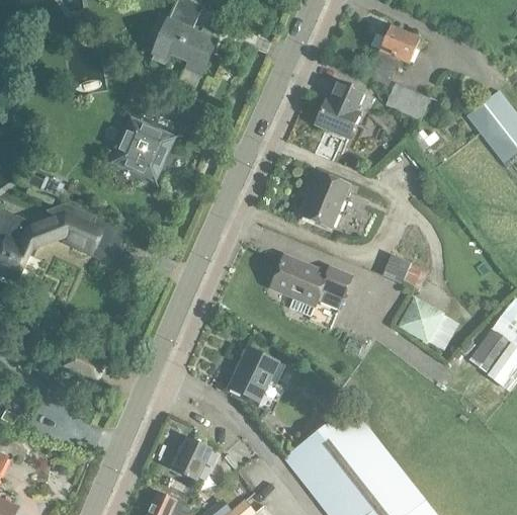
[(167,66),(171,56),(186,62),(178,81),(194,88),(199,75),(216,38),(218,34),(202,27),(201,31),(193,28),(203,5),(191,0),(177,0),(170,18),(167,16),(150,54),(153,55),(151,60),(167,66)]
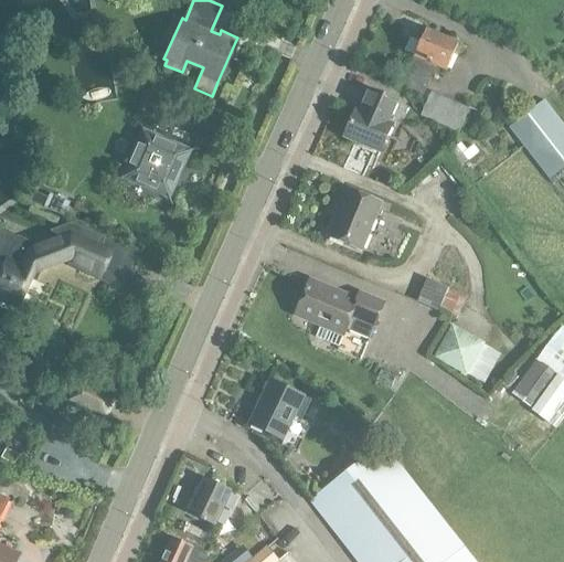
[(435,64),(446,70),(458,43),(426,29),(413,54),(435,64)]
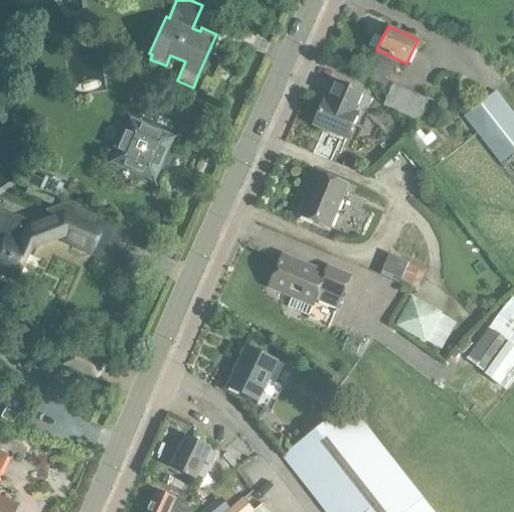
[(396,58),(376,49),(365,75),(385,84),(396,58)]
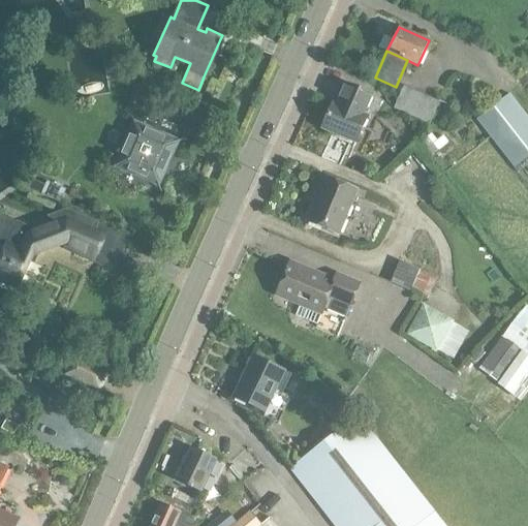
[(320,126),(356,143),(369,115),(365,113),(373,94),(345,83),(336,102),(333,100),(320,126)]
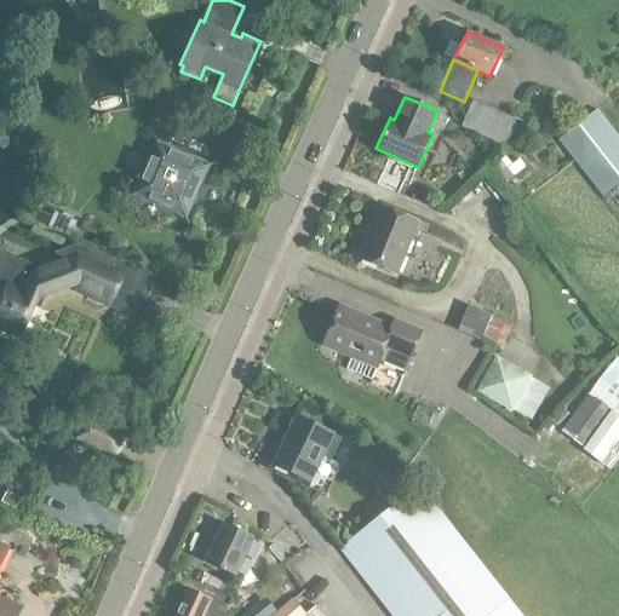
[(514,116),(471,98),(460,124),(503,142),(514,116)]
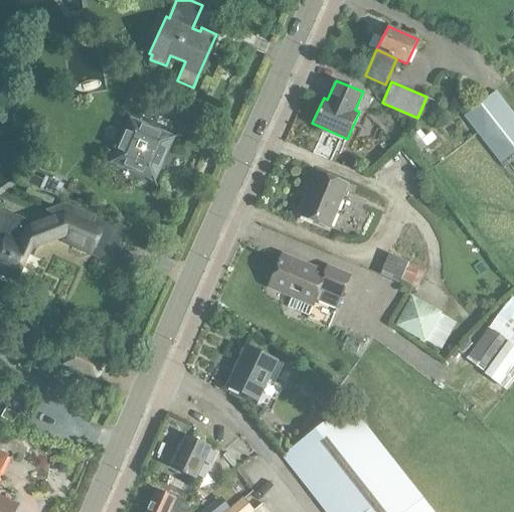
[(513,178),(513,113),(496,90),(464,115),(513,178)]
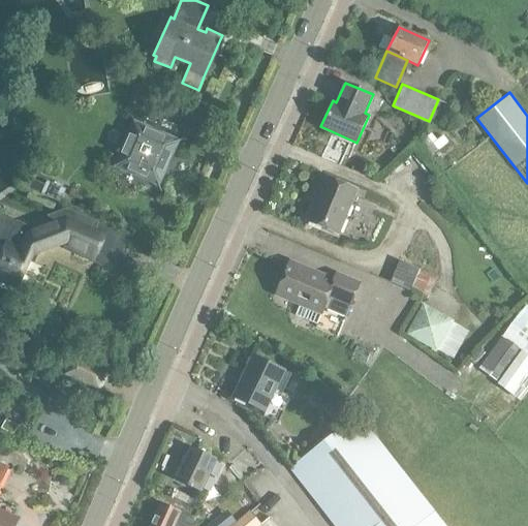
[(143,110),(137,122),(132,120),(113,163),(158,184),(178,140),(172,137),(178,125),(143,110)]
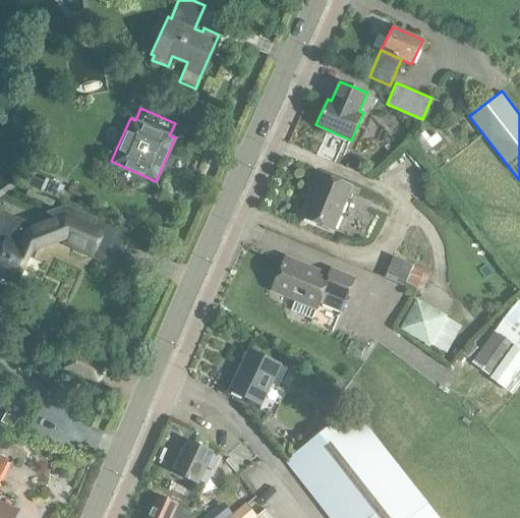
[(302,217),(335,229),(352,186),(320,173),(302,217)]
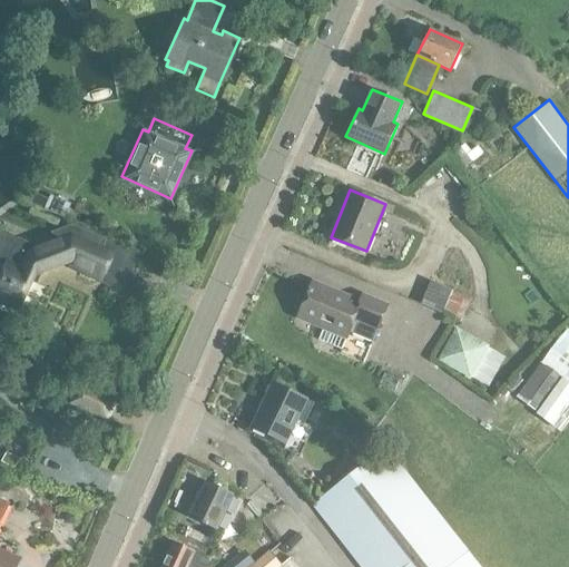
[(33,192),(29,202),(42,207),(47,197),(33,192)]
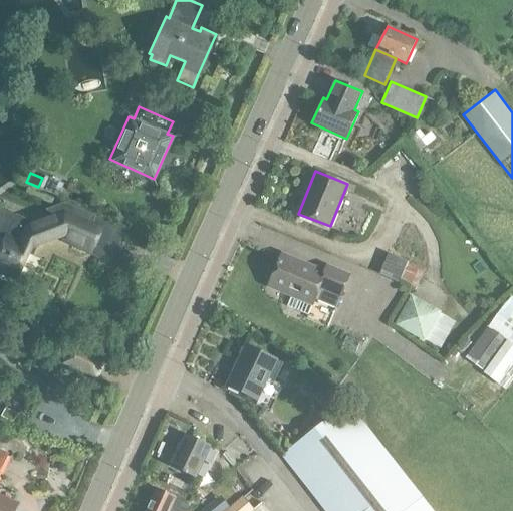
[(0,269),(18,277),(35,243),(58,232),(60,237),(90,250),(100,228),(58,210),(24,223),(13,218),(4,237),(0,235),(0,269)]
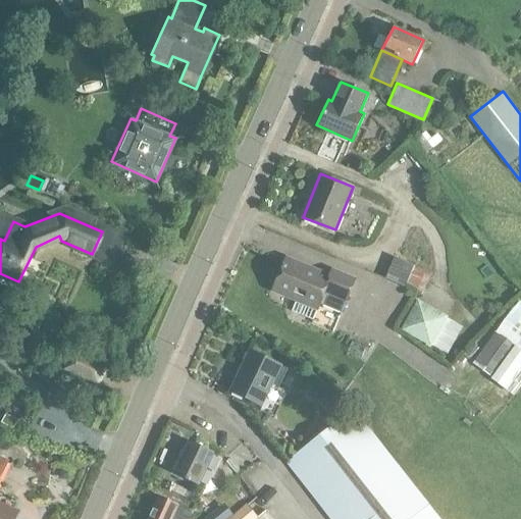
[(385,276),(406,286),(413,266),(414,264),(395,256),(385,276)]
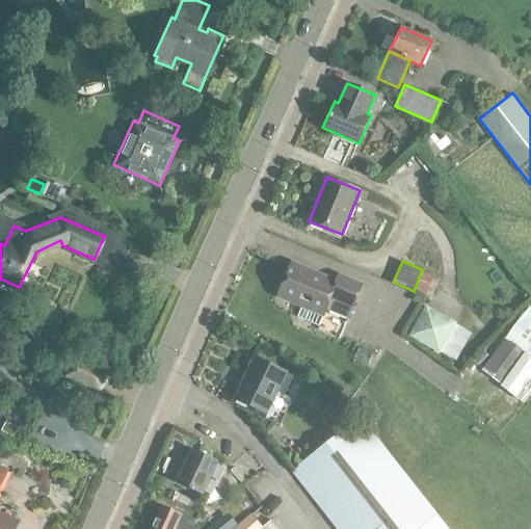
[(277,294),(301,303),(296,315),(318,323),(323,309),(346,317),(361,282),(338,273),(335,280),(291,262),(277,294)]
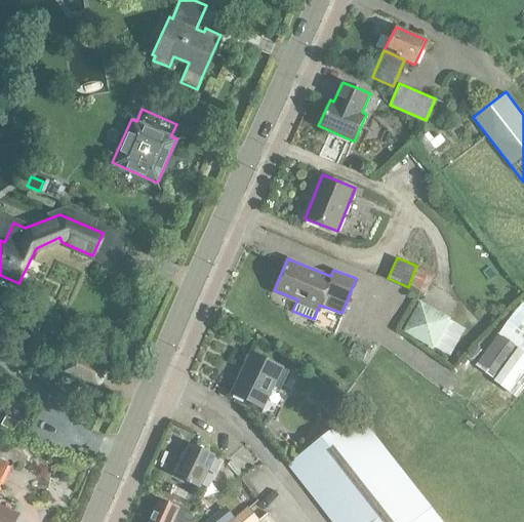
[(433,274),(415,268),(408,287),(424,294),(433,274)]
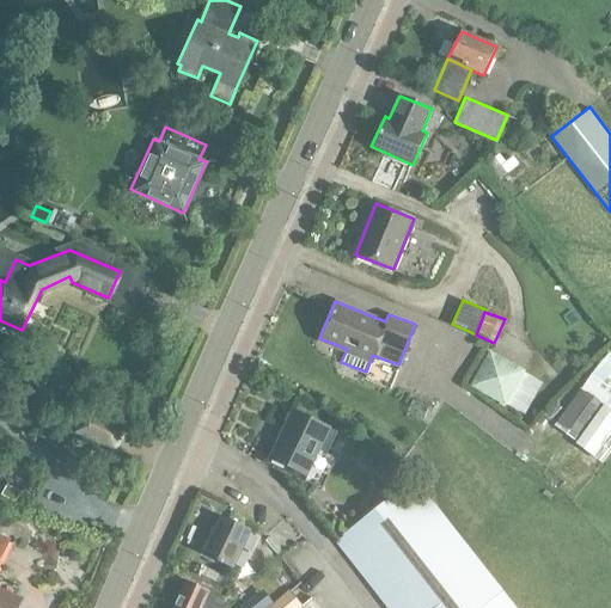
[(599,361),(580,387),(605,405),(578,442),(602,460),(610,447),(610,352),(608,351),(599,361)]
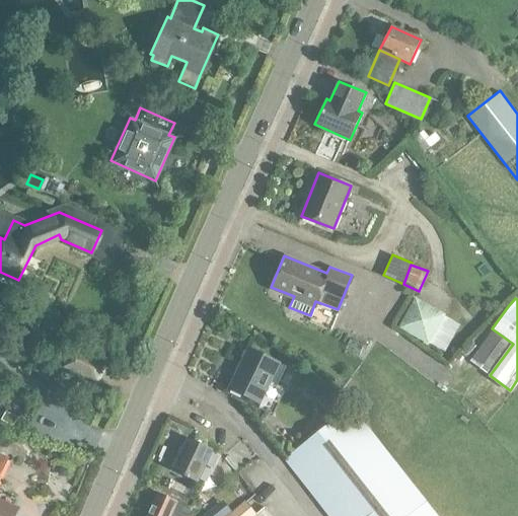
[(492,328),(468,360),(490,375),(513,344),(492,328)]
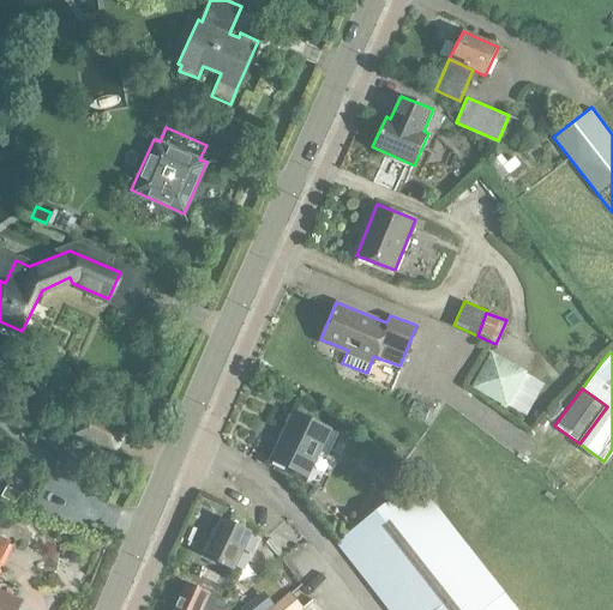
[(271,459),(308,477),(323,447),(328,450),(336,433),(294,411),(271,459)]
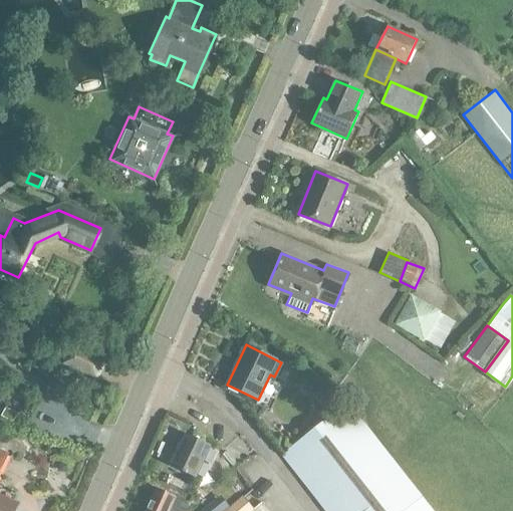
[(68,346),(62,359),(95,375),(101,361),(68,346)]
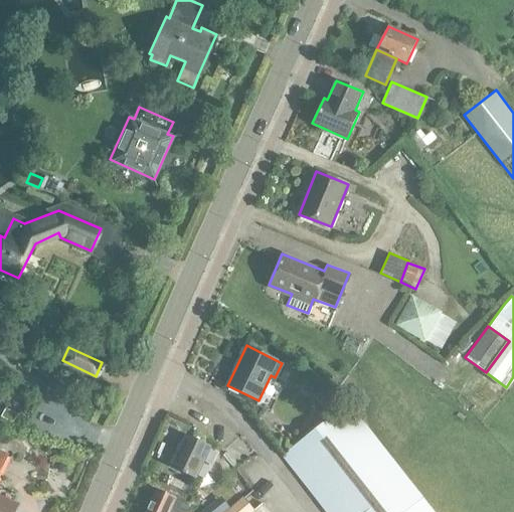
[(332,395),(323,395),(324,409),(333,409),(332,395)]
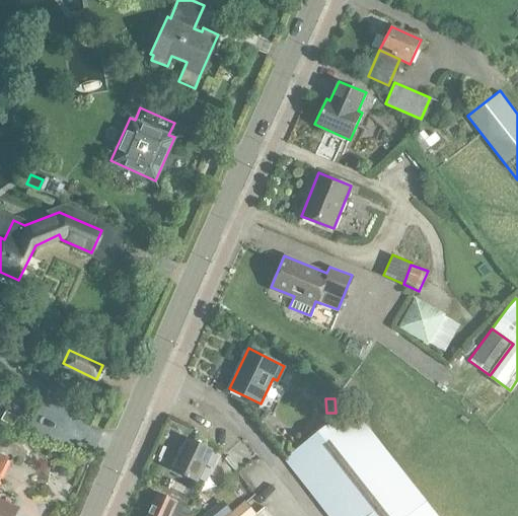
[(437,515),(364,423),(351,407),(313,436),(284,459),(328,515),(437,515)]
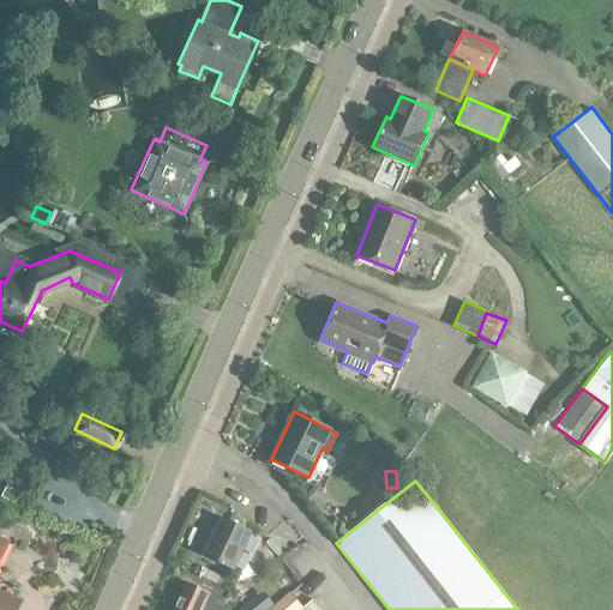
[(204,554),(217,560),(216,562),(221,565),(222,562),(234,569),(252,531),(222,517),(204,554)]
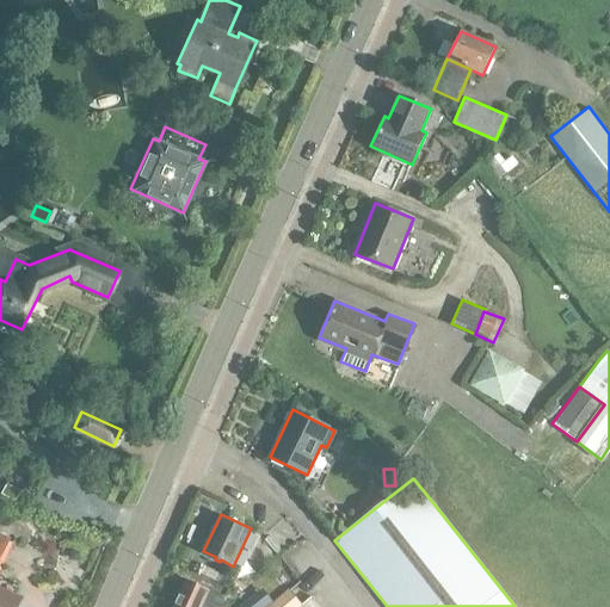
[(217,606),(223,596),(184,578),(170,606),(217,606)]
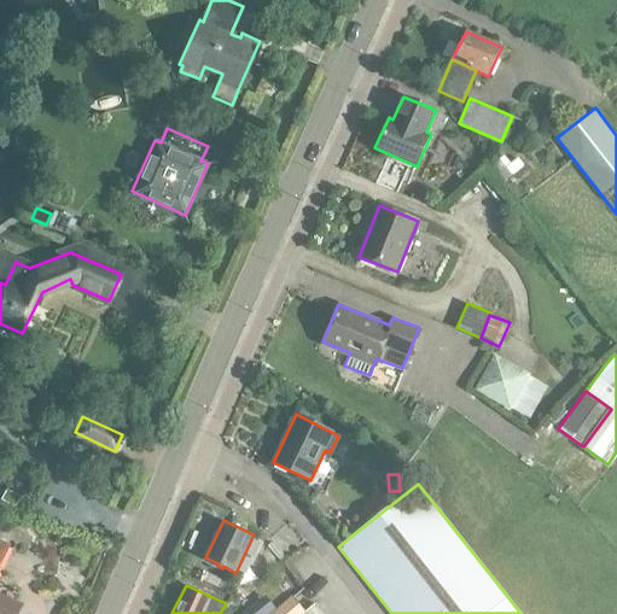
[(0,610),(6,613),(16,613),(21,603),(0,594),(0,610)]
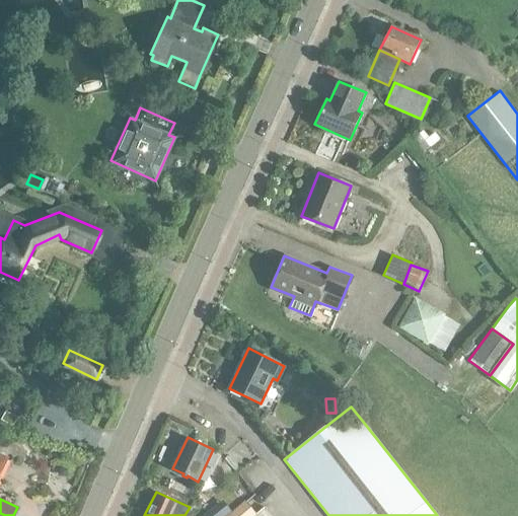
[(250,515),(255,512),(245,499),(224,515),(250,515)]
